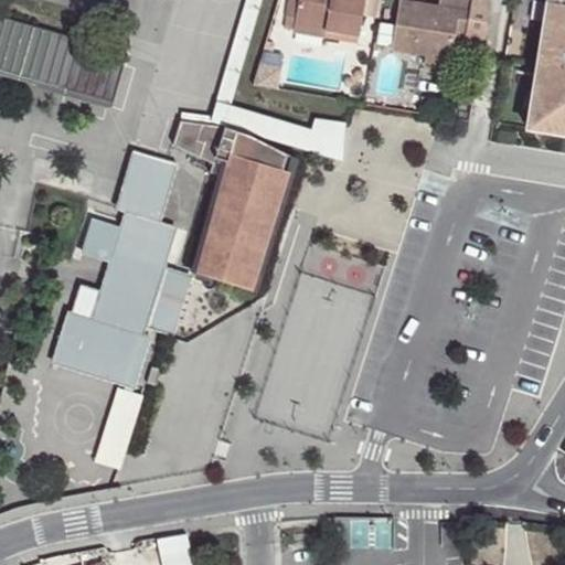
[(245,0),(216,99),(231,104),(262,0),(245,0)]
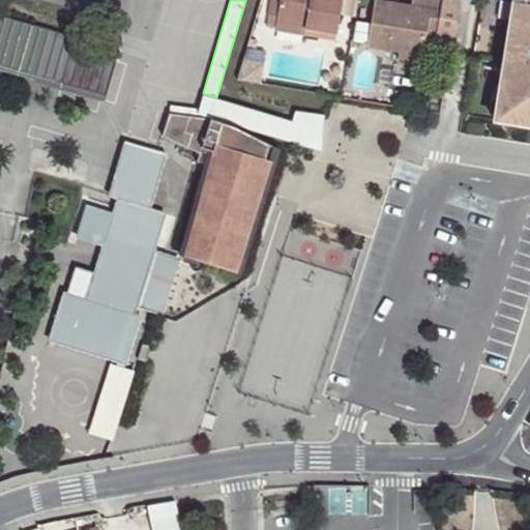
[(277,18),(276,24),(335,33),(336,33),(340,15),(342,0),(280,0),(280,3),(271,1),(269,16),(277,18)]
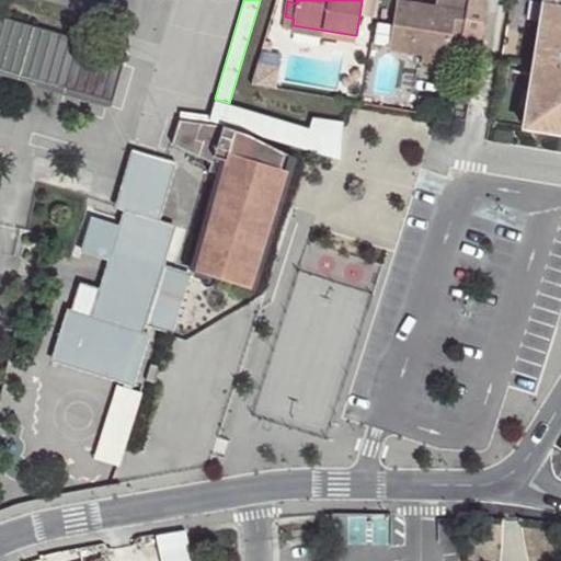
[(377,0),(362,0),(359,15),(375,18),(377,0)]
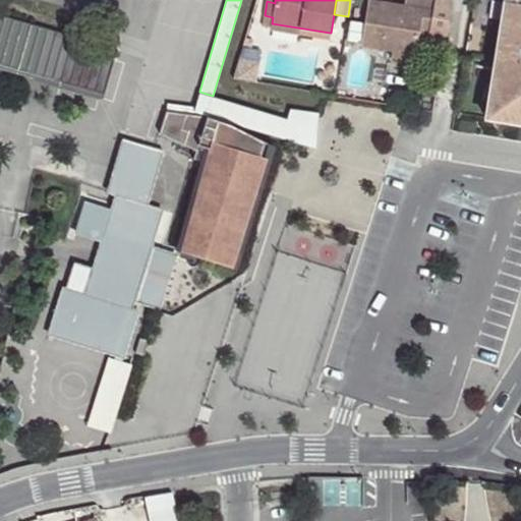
[(368,1),(361,46),(392,51),(416,54),(419,34),(420,26),(430,27),(428,35),(427,41),(446,44),(452,0),(406,0),(405,7),(368,1)]
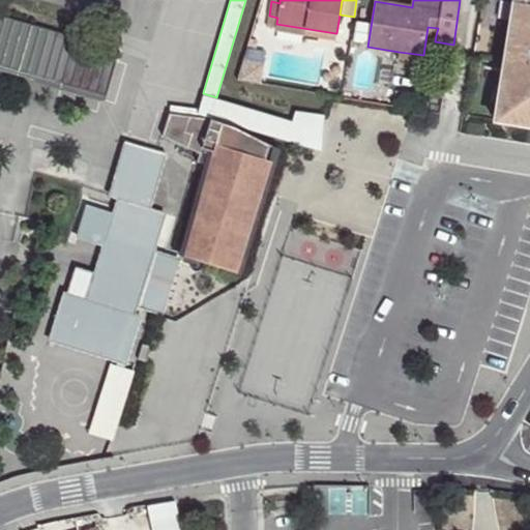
[(529,0),(523,0),(519,30),(508,28),(498,93),(508,94),(503,123),(529,126),(529,0)]
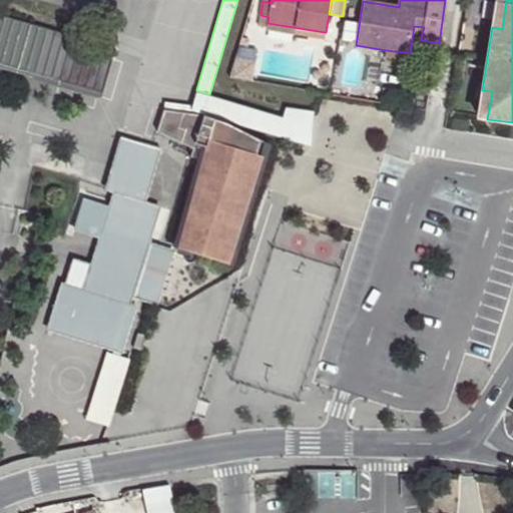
[(506,0),(496,0),(492,27),(502,29),(506,0)]
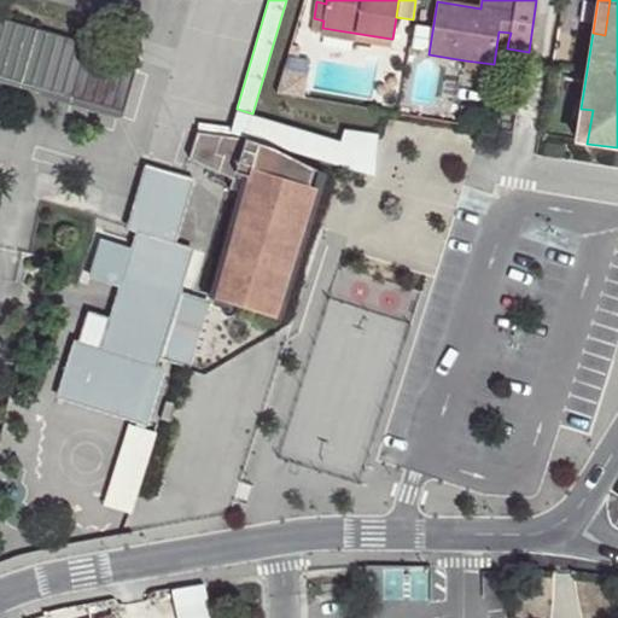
[(0,21),(0,77),(123,114),(138,62),(0,21)]
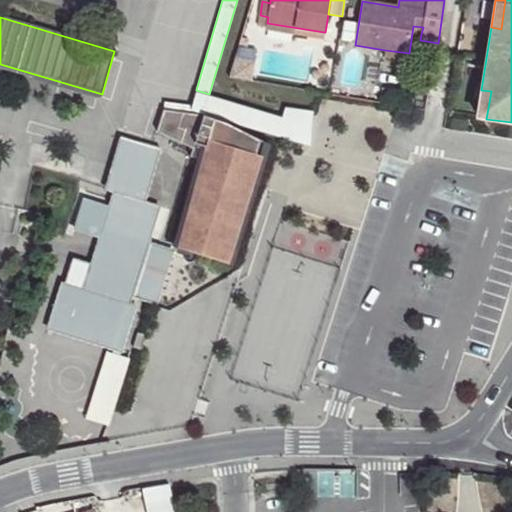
[(323,38),(324,32),(267,23),(266,29),(323,38)]
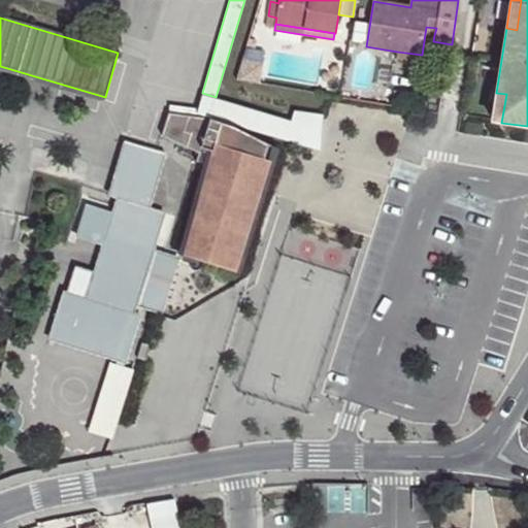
[(434,35),(436,28),(426,27),(425,34),(434,35)]
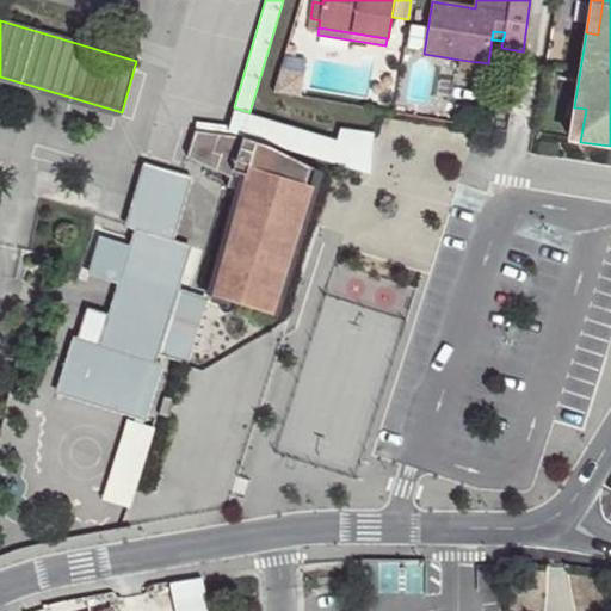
[(487,72),(488,63),(460,60),(458,67),(487,72)]
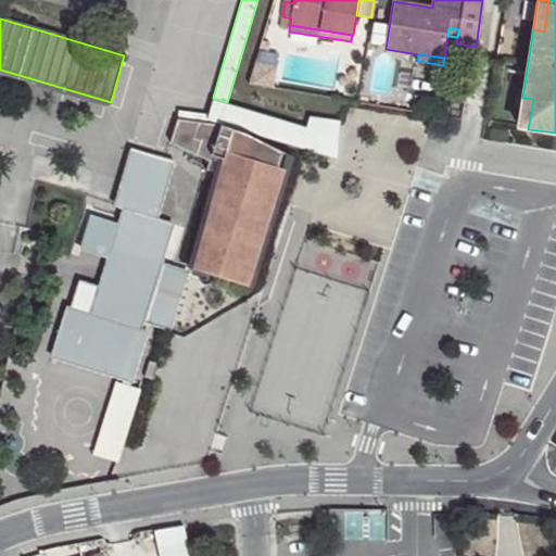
[(249,85),(274,88),(278,66),(255,62),(249,85)]
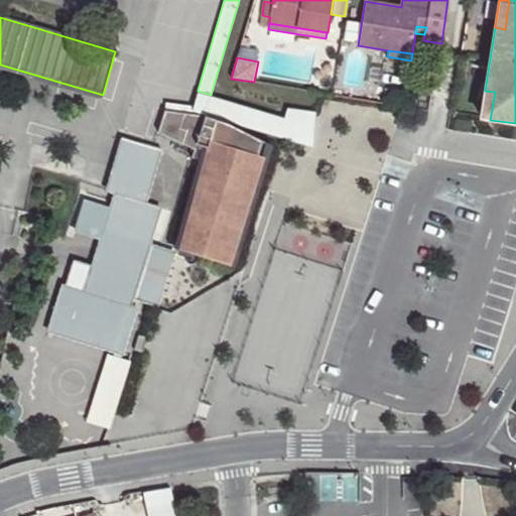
[(490,120),(495,92),(485,91),(480,118),(490,120)]
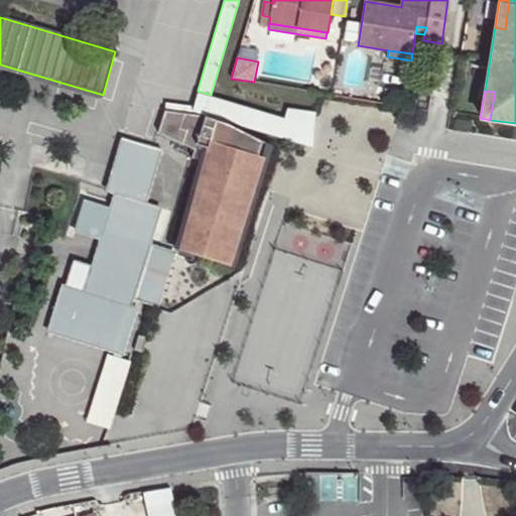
[(284,119),(198,93),(191,111),(313,148),(315,112),(287,108),(284,119)]
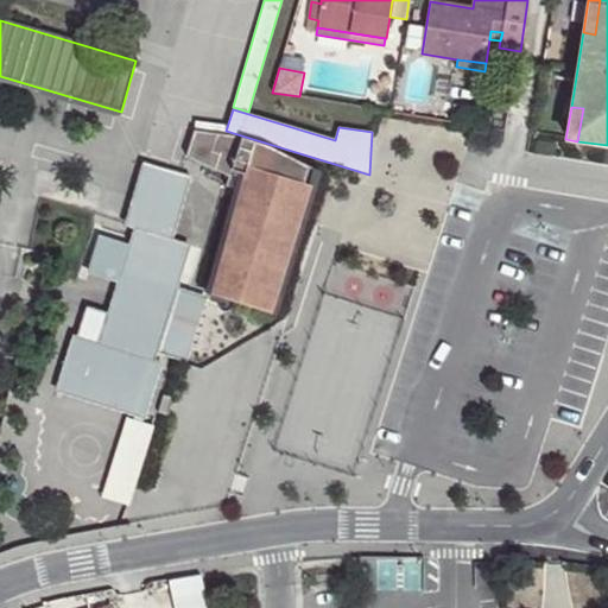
[(267,145),(241,137),(195,131),(185,156),(229,177),(226,185),(239,190),(208,293),(273,312),(311,185),(304,183),(309,168),(267,145)]
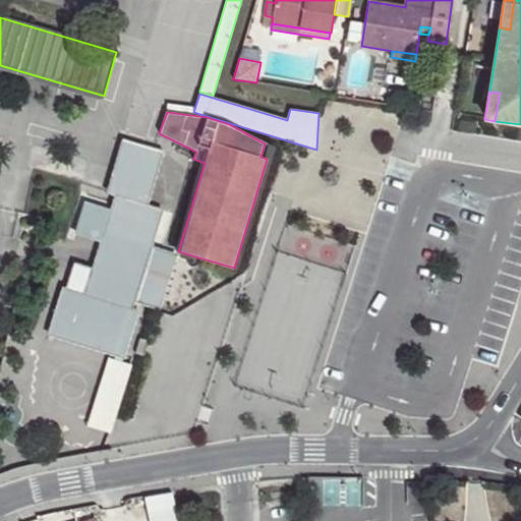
[(162,152),(124,140),(109,192),(118,194),(113,212),(87,204),(77,233),(103,241),(94,270),(85,296),(66,291),(64,290),(50,334),(123,357),(137,311),(131,309),(134,300),(159,307),(175,256),(150,248),(161,212),(145,207),(162,152)]
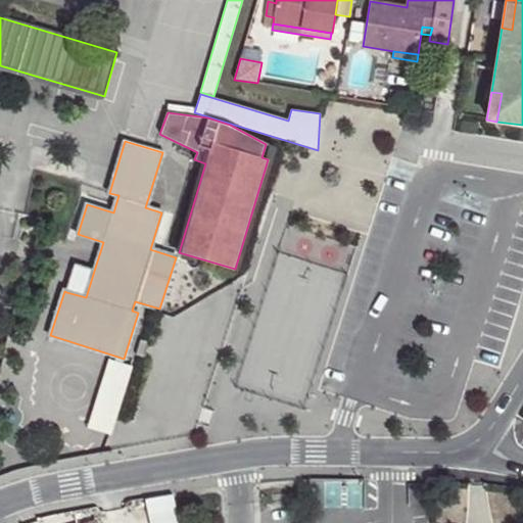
[(66,292),(86,297),(94,271),(75,265),(66,292)]
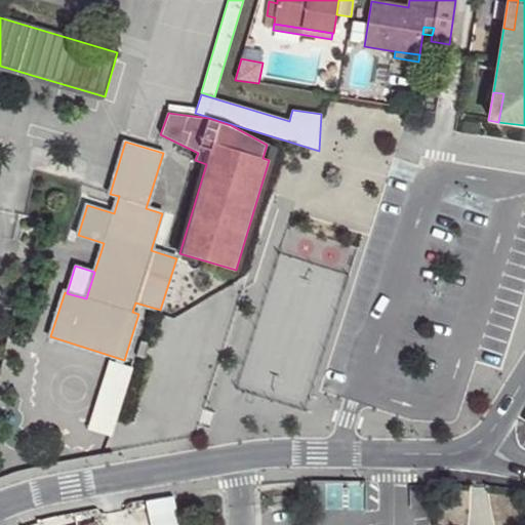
[(112,437),(133,368),(110,361),(88,430),(112,437)]
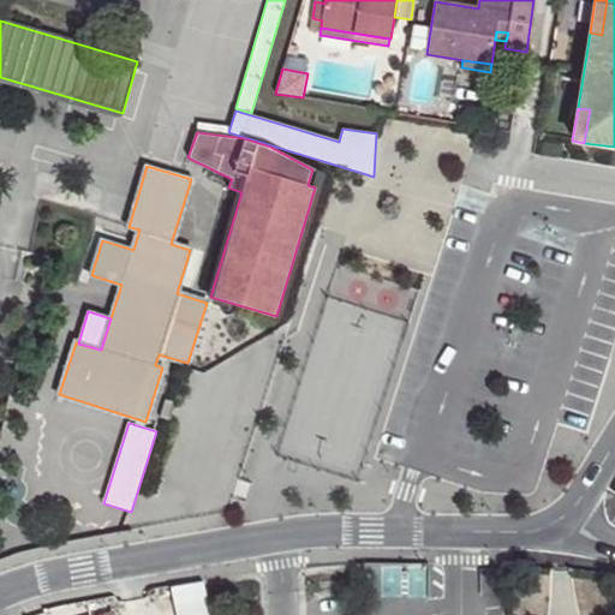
[(173,587),(177,614),(210,614),(207,583),(173,587)]
